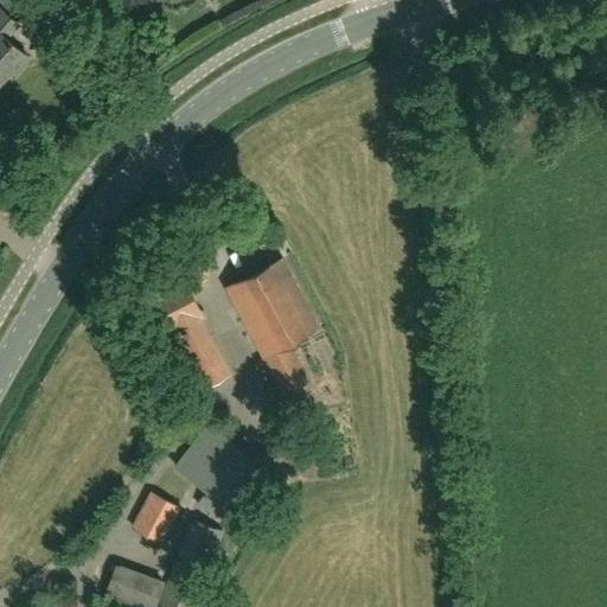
[(0,0),(0,1),(29,27),(48,6),(40,0),(0,0)]
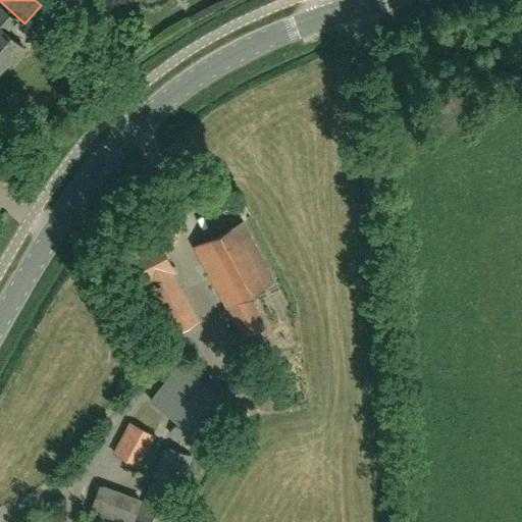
[(12,62),(23,49),(4,33),(14,20),(0,7),(0,68),(9,59),(12,62)]
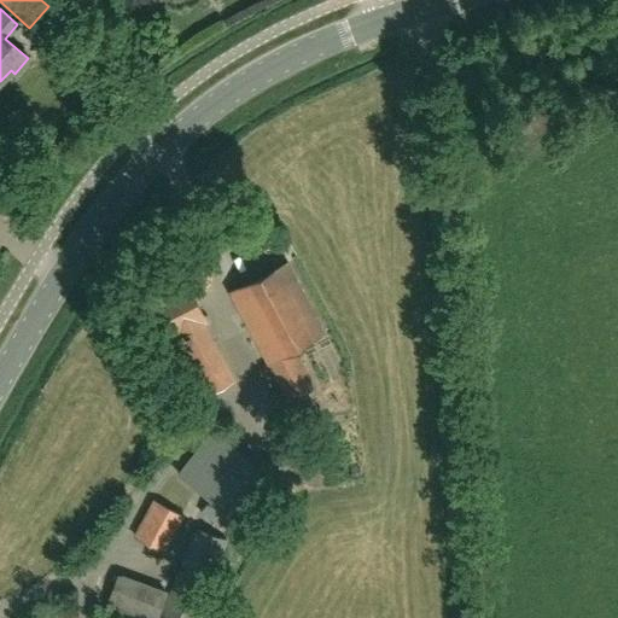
[(295,349),(326,332),(289,261),(231,291),(287,401),(315,386),(295,349)]
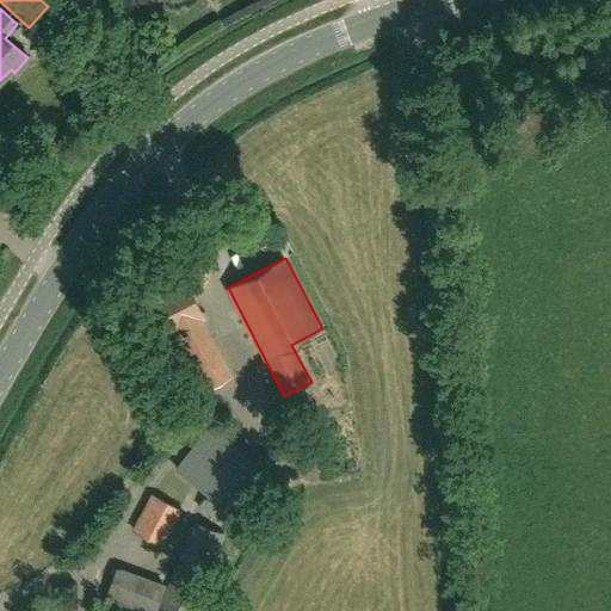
[(159,344),(166,340),(197,396),(232,377),(202,321),(205,319),(184,279),(137,303),(159,344)]
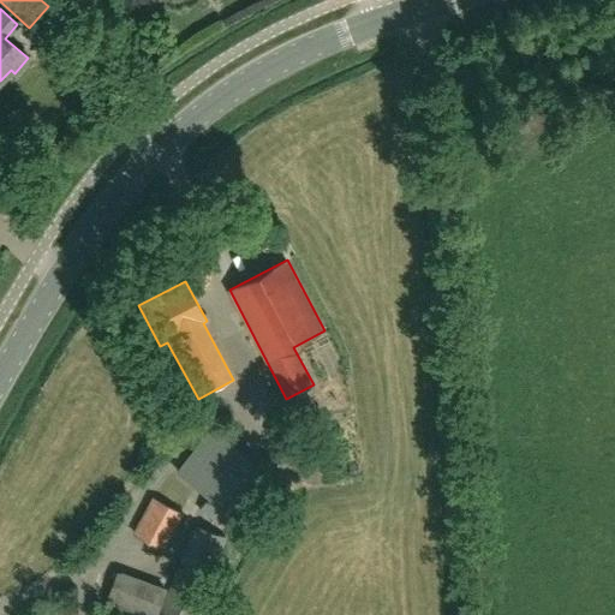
[(254,485),(266,470),(210,427),(175,471),(208,497),(198,509),(232,536),(264,494),(254,485)]
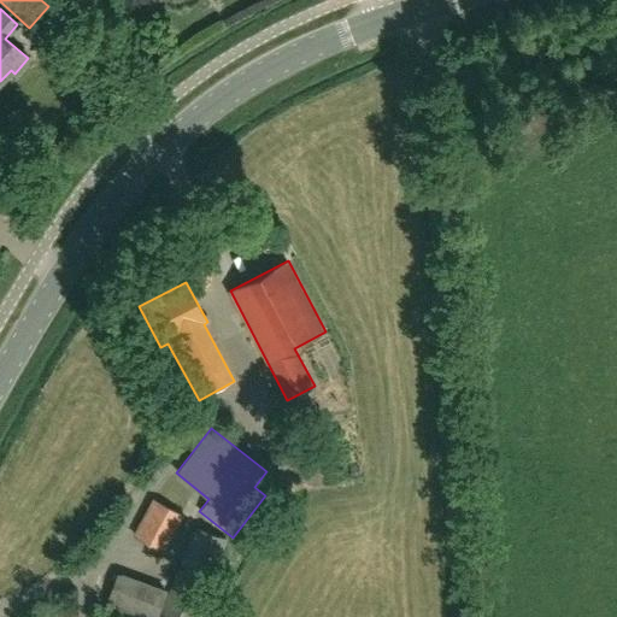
[(163,552),(183,516),(152,499),(133,535),(163,552)]
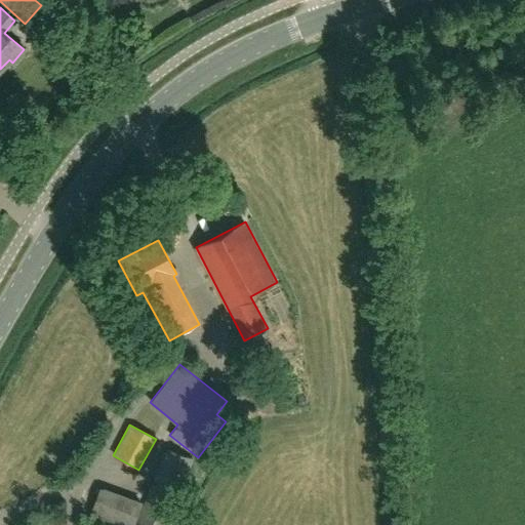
[(167,524),(193,459),(165,448),(135,524),(167,524)]
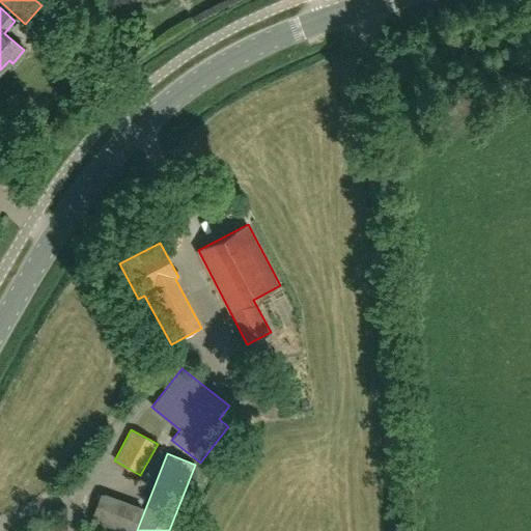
[(101,530),(135,530),(144,508),(106,494),(101,494),(88,526),(101,530)]
